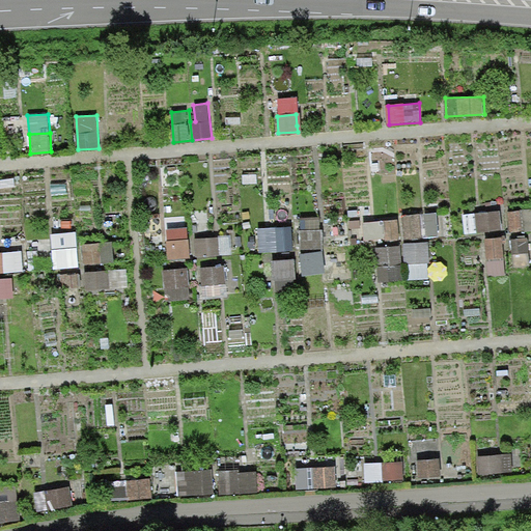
[(530,207),(508,211),(511,233),(530,230),(530,207)]
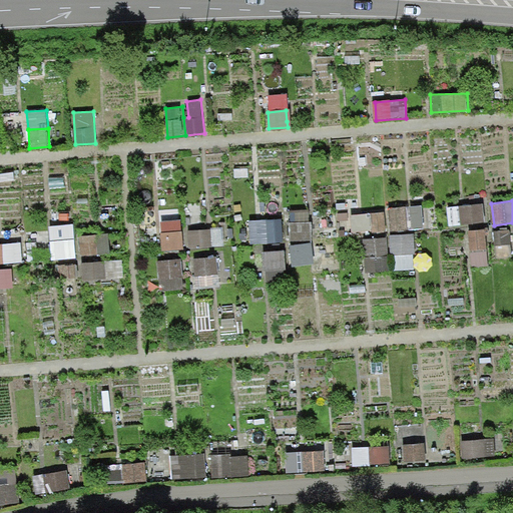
[(485,202),(449,205),(451,223),(486,220),(485,202)]
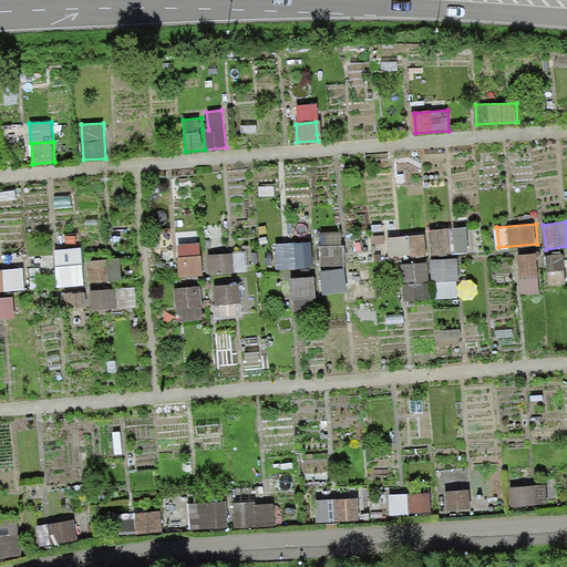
[(466,227),(429,230),(431,254),(468,251),(466,227)]
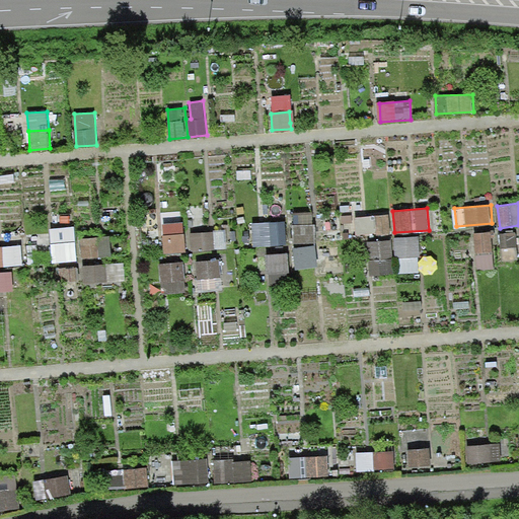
[(314,214),(291,215),(292,242),(315,242),(314,214)]
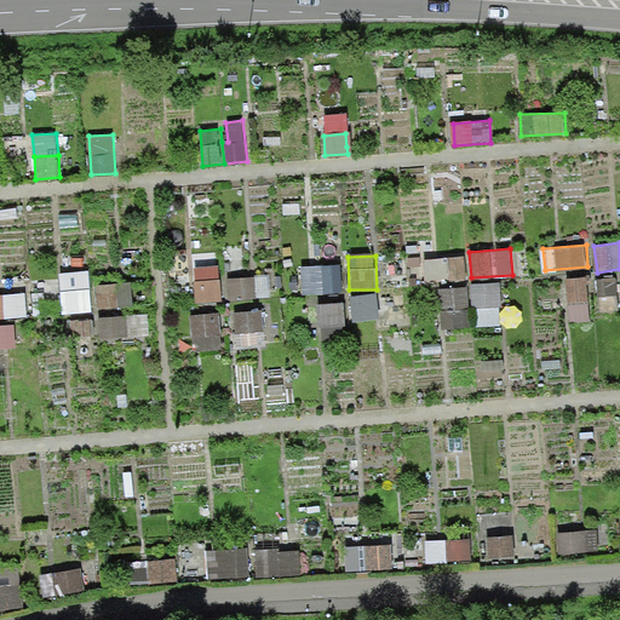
[(465,256),(449,257),(449,279),(466,279),(465,256)]
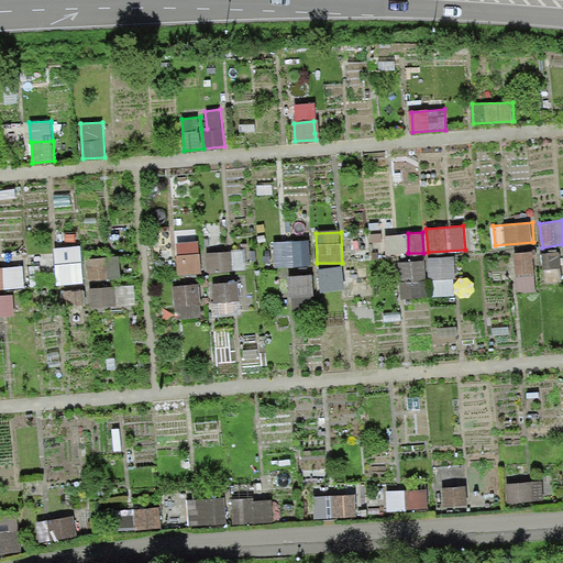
[(290,244),(276,245),(277,266),(290,265),(290,269),(312,268),(311,239),(290,240),(290,244)]
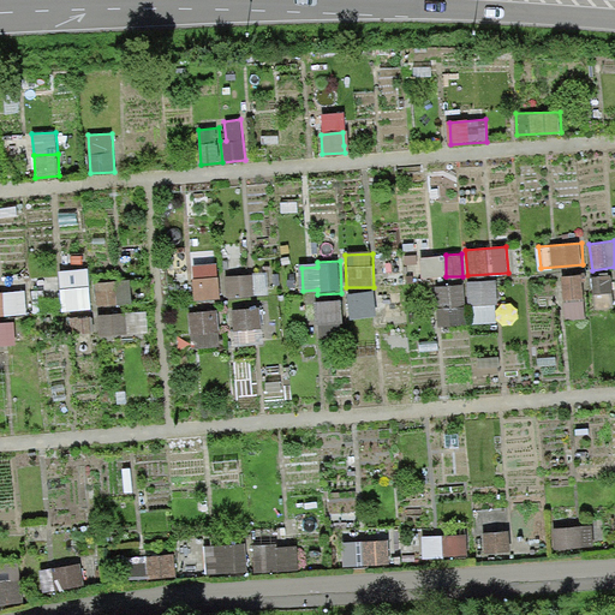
[(218,262),(191,264),(195,298),(220,297),(218,262)]
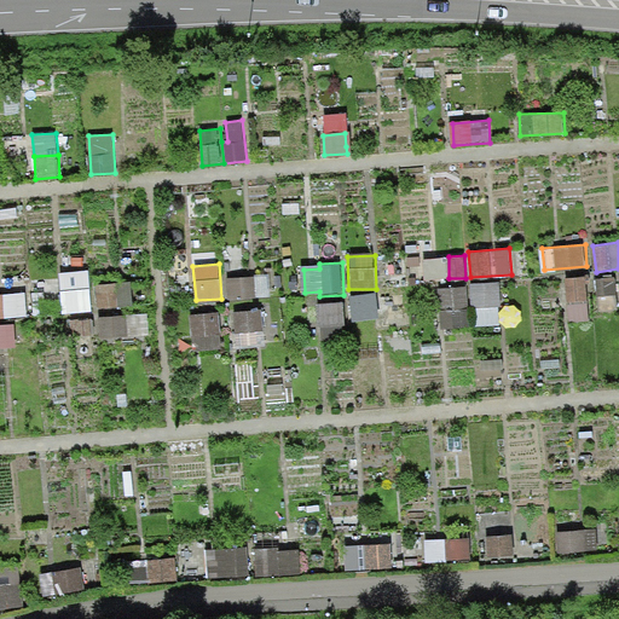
[(87,275),(62,277),(64,311),(90,310),(87,275)]
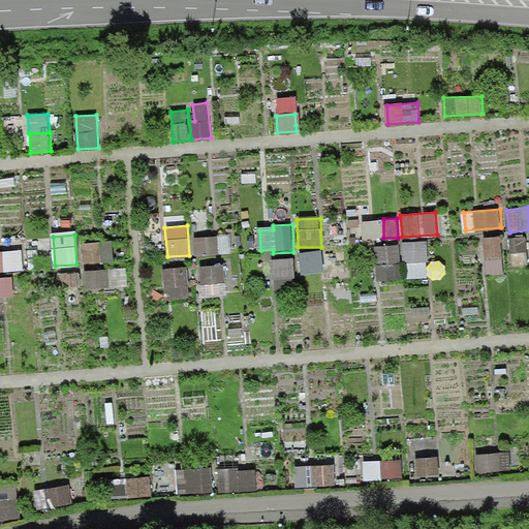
[(218,236),(193,238),(194,252),(231,252),(231,235),(218,236)]
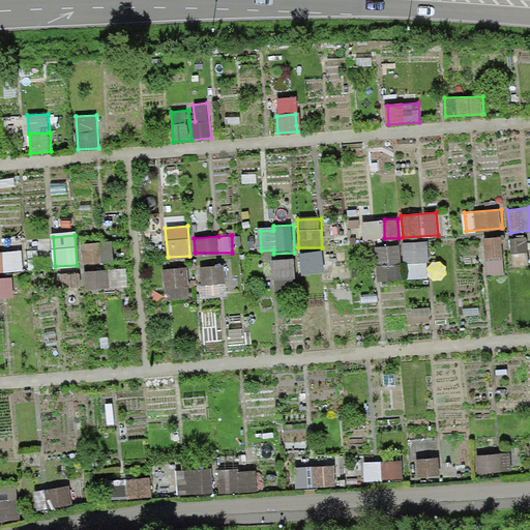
[(503,235),(483,237),(488,275),(507,274),(503,235)]
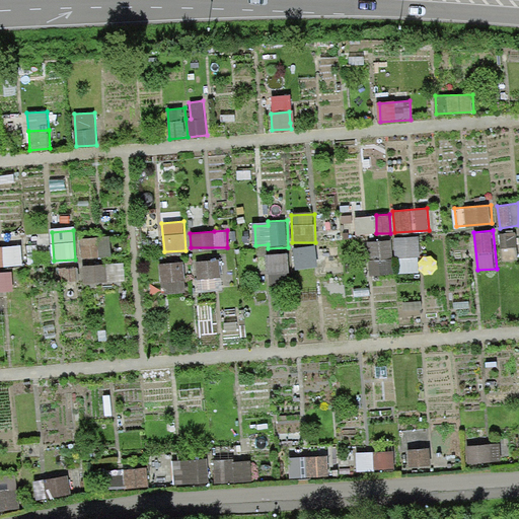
[(515,232),(500,233),(502,258),(518,257),(515,232)]
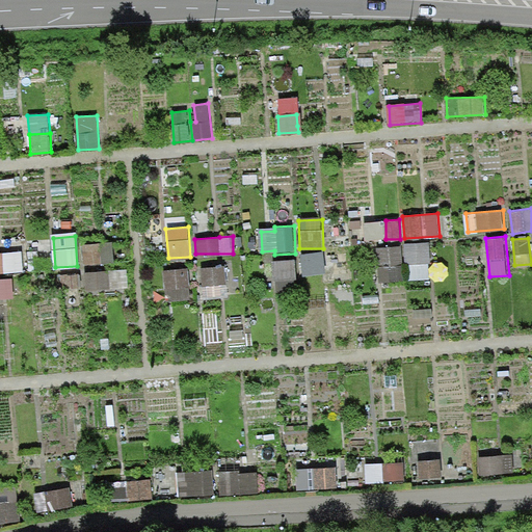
[(113,242),(81,244),(83,265),(114,263),(113,242)]
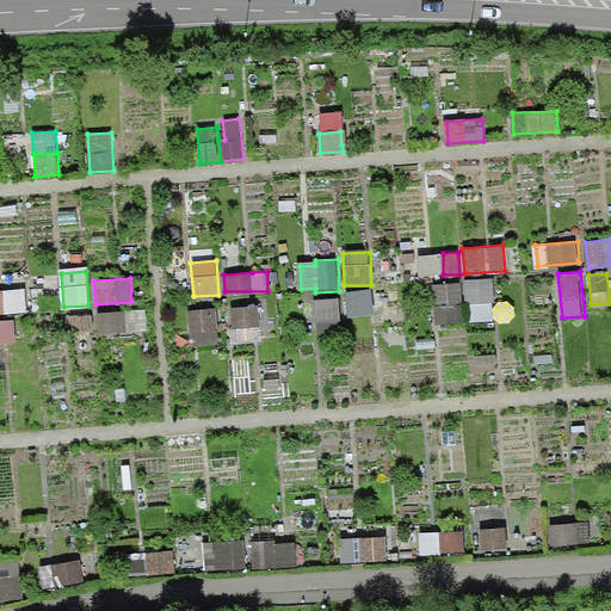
[(492,278),(464,279),(464,302),(493,301),(492,278)]
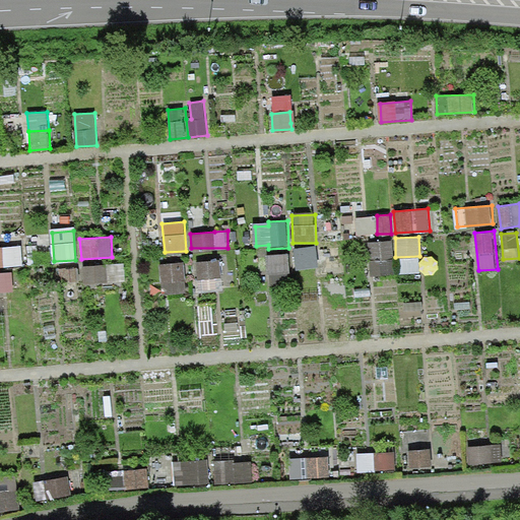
[(392,240),(369,242),(370,258),(393,256),(392,240)]
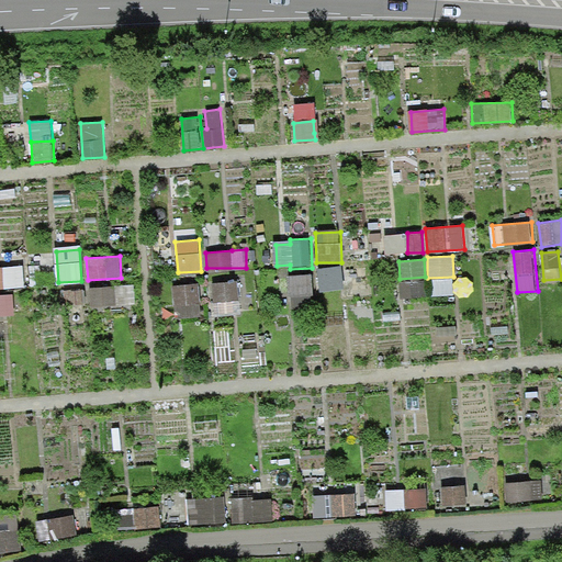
[(361,263),(341,265),(344,285),(363,283),(361,263)]
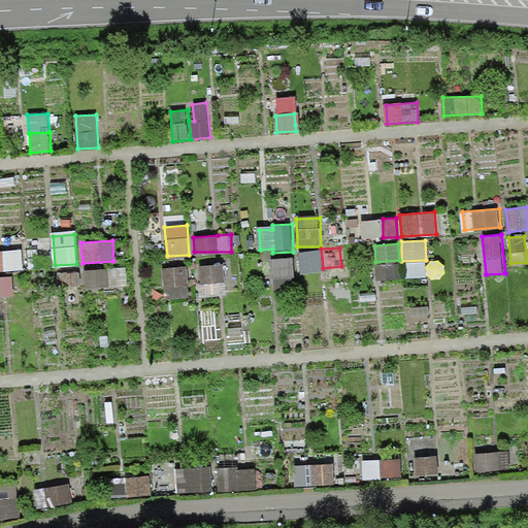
[(321,249),(298,252),(300,270),(323,268),(321,249)]
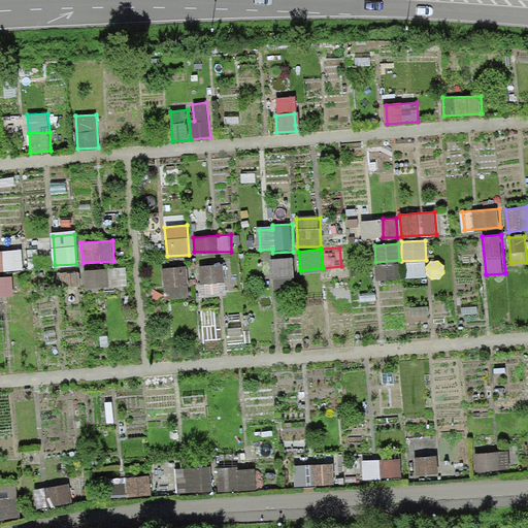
[(22,250),(0,251),(0,269),(23,267),(22,250)]
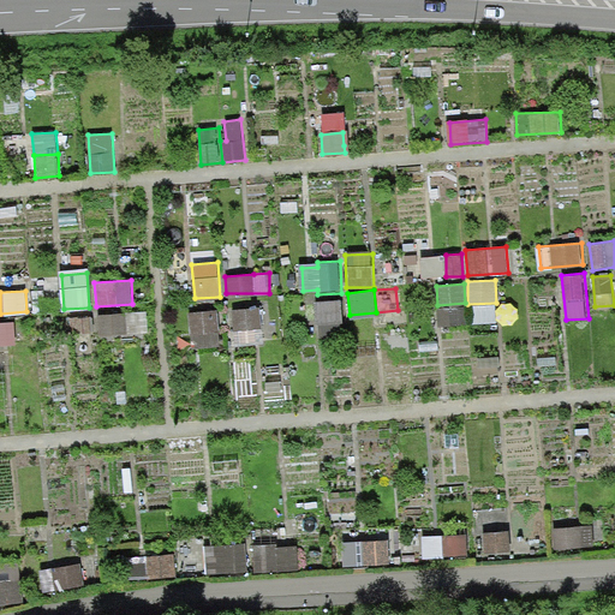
[(342,299),(316,302),(318,324),(345,322),(342,299)]
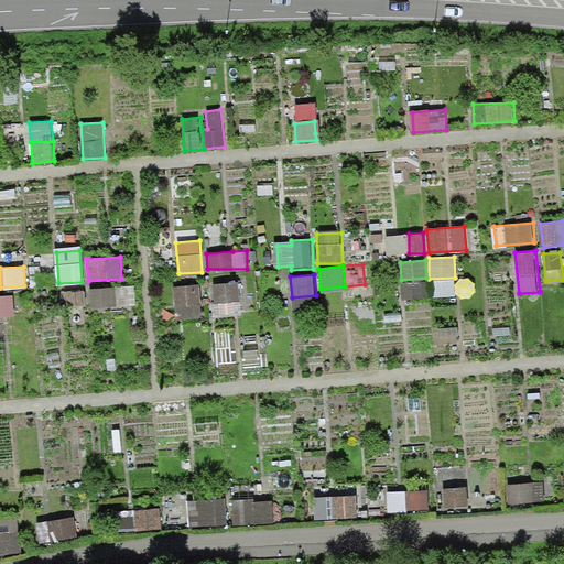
[(426,280),(401,282),(402,296),(427,295),(426,280)]
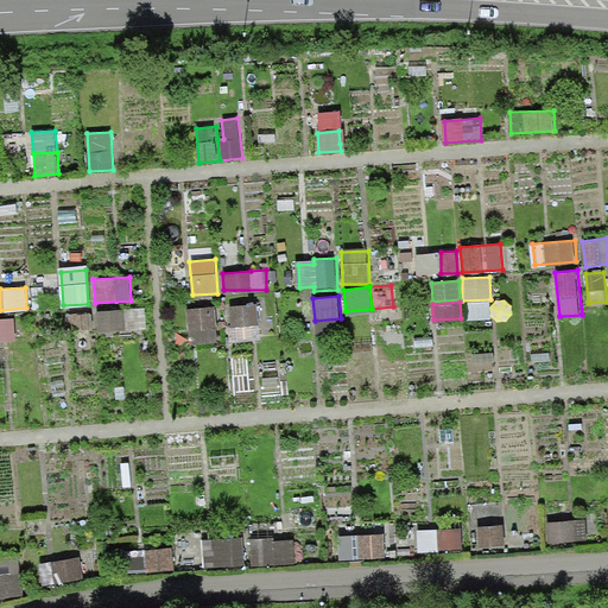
[(255,305),(228,308),(232,327),(259,324),(255,305)]
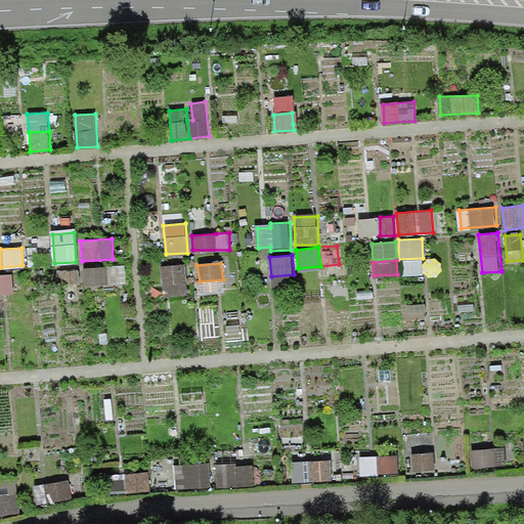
[(184,264),(161,265),(163,295),(187,294),(184,264)]
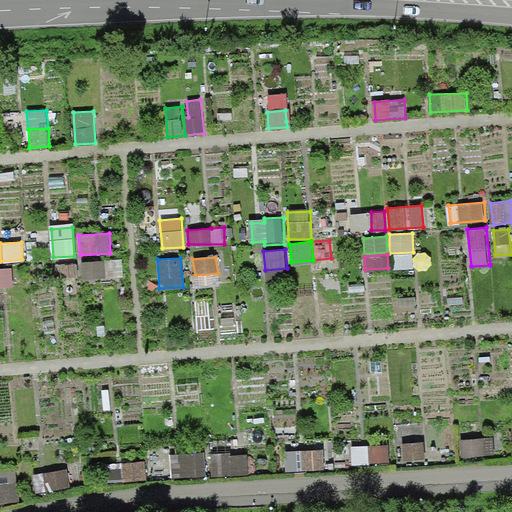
[(121,259),(104,260),(105,277),(123,276),(121,259)]
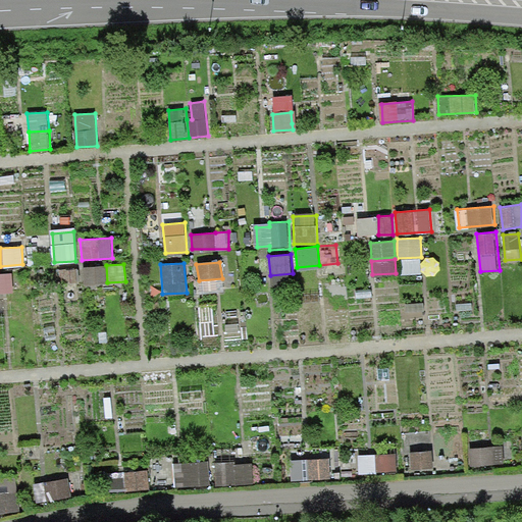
[(106,265),(83,267),(84,284),(107,282),(106,265)]
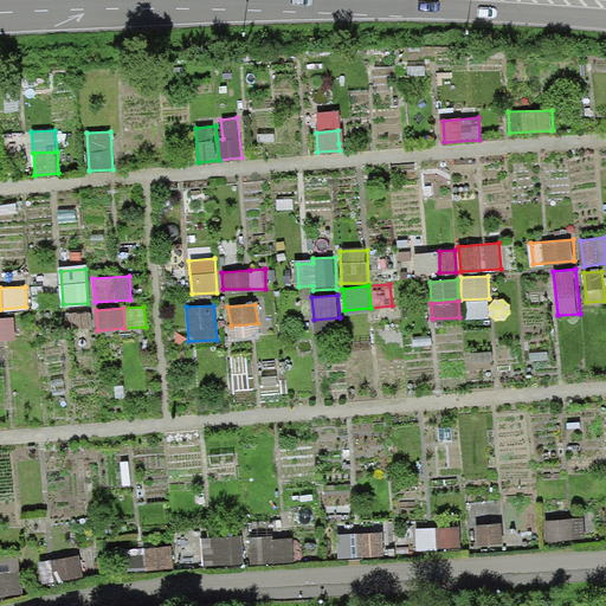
[(14,317),(0,317),(0,341),(15,341),(14,317)]
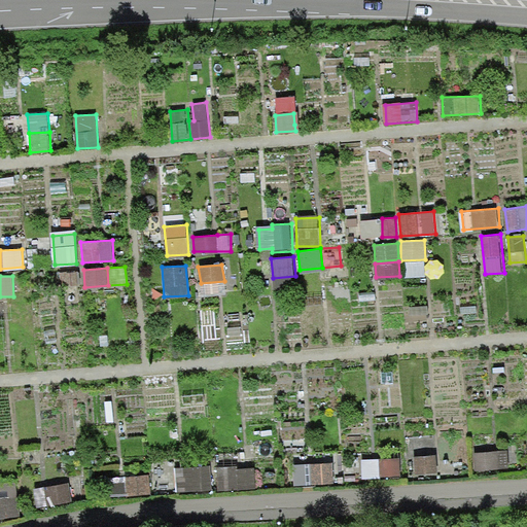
[(507,450),(473,452),(475,475),(510,471),(507,450)]
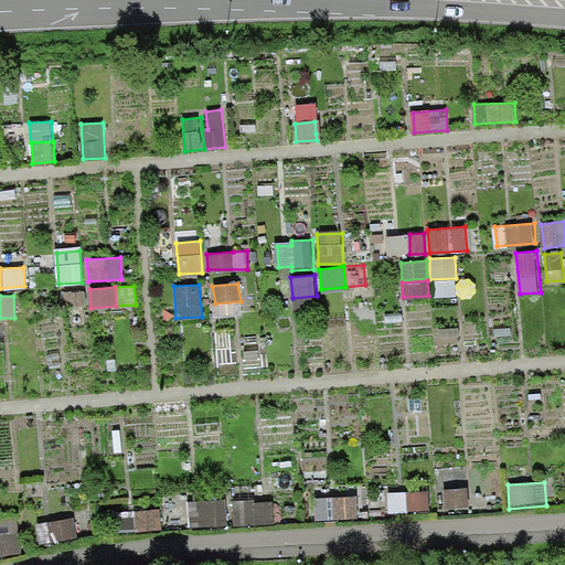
[(467,489),(444,489),(445,508),(468,507),(467,489)]
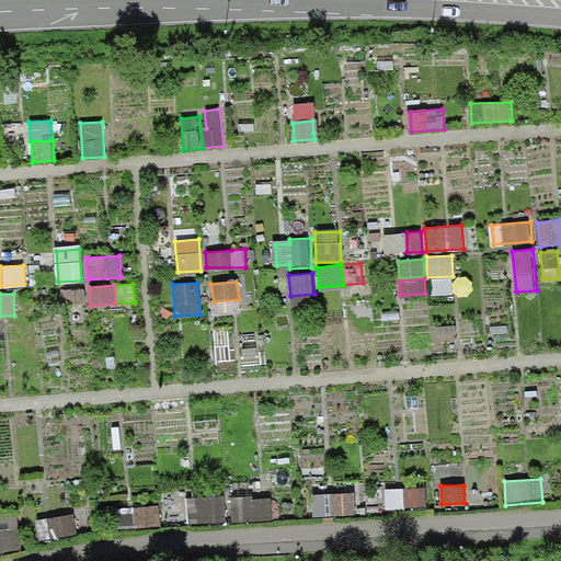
[(426,488),(386,490),(386,507),(427,506),(426,488)]
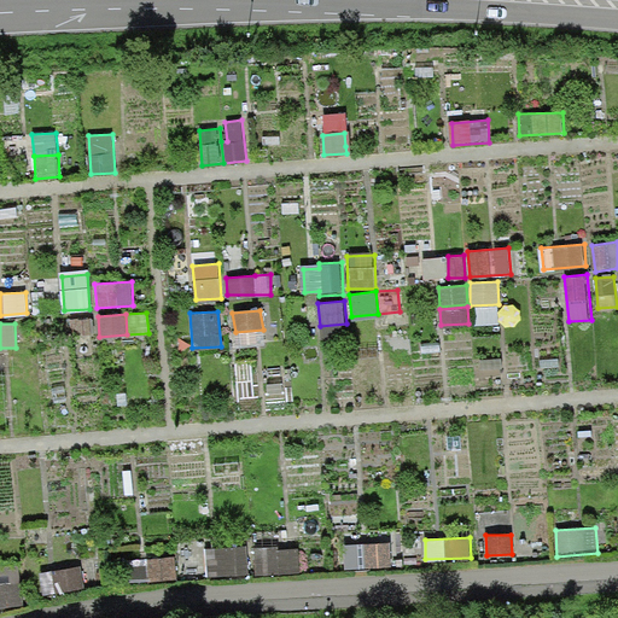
[(392,541),(344,544),(345,567),(394,565),(392,541)]
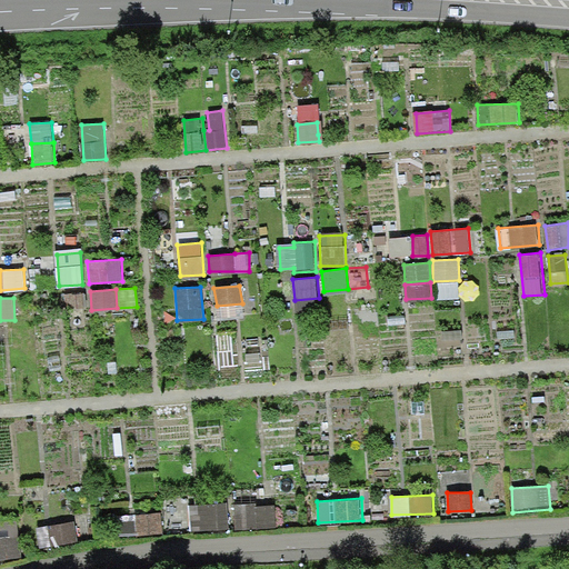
[(228,503),(188,505),(190,531),(230,529),(228,503)]
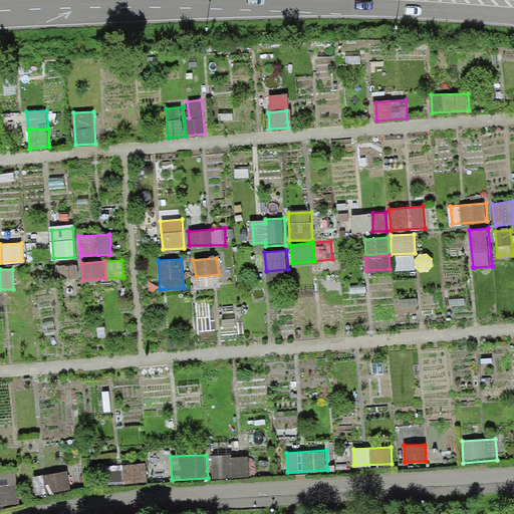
[(250,477),(249,456),(211,457),(213,478),(250,477)]
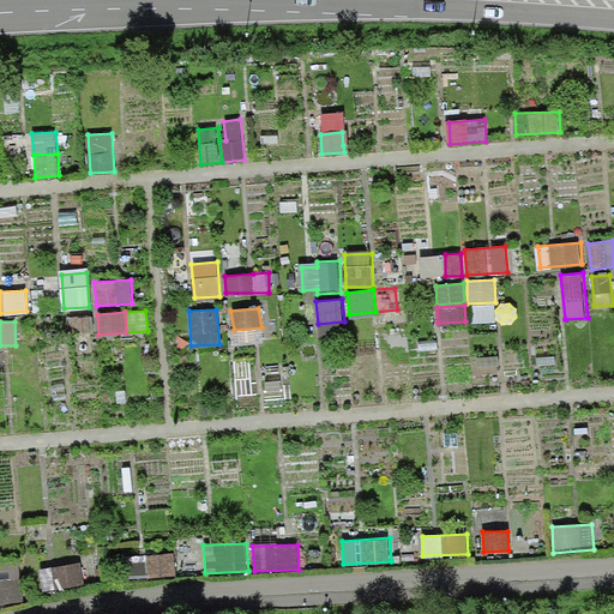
[(174,552),(120,557),(122,581),(176,576),(174,552)]
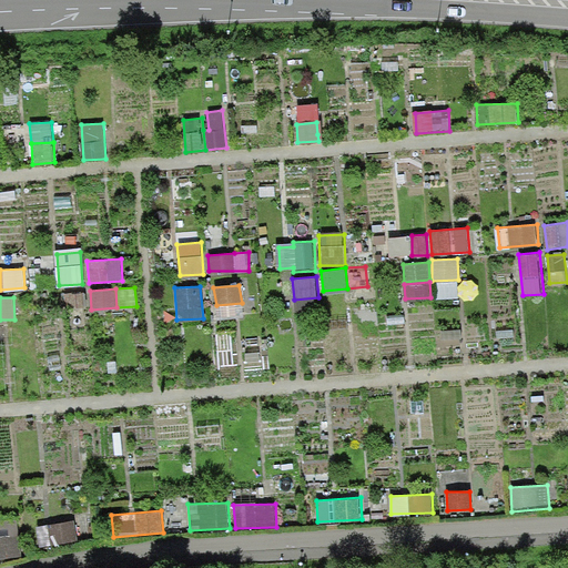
[(19,518),(0,518),(0,557),(21,556),(19,518)]
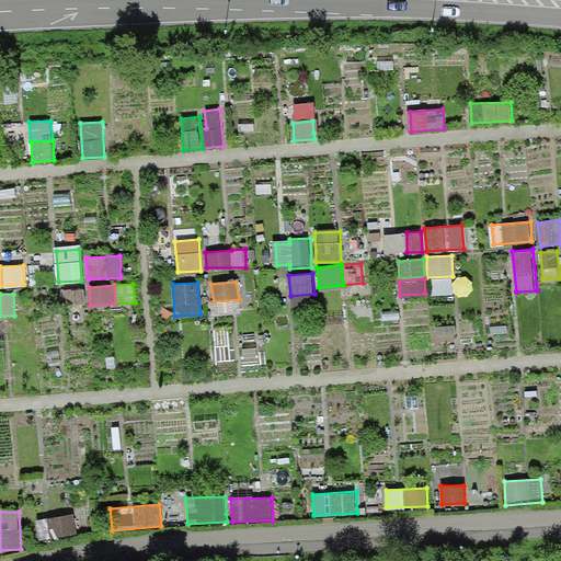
[(73,513),(35,518),(38,541),(78,535),(73,513)]
